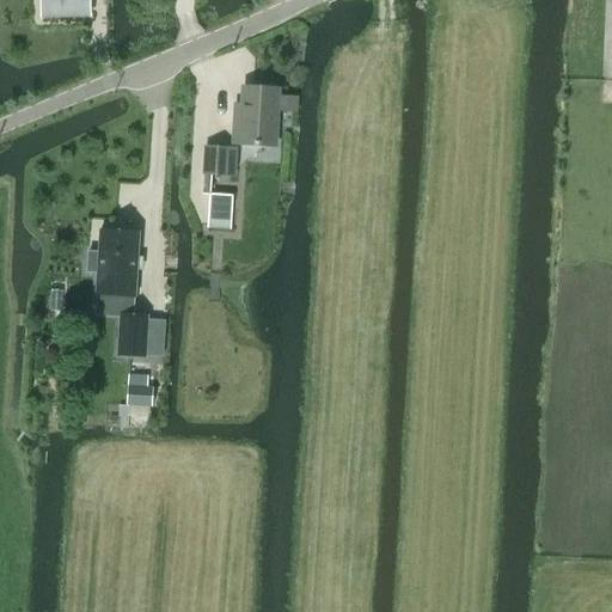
[(43,0),(43,17),(90,17),(90,0),(43,0)]
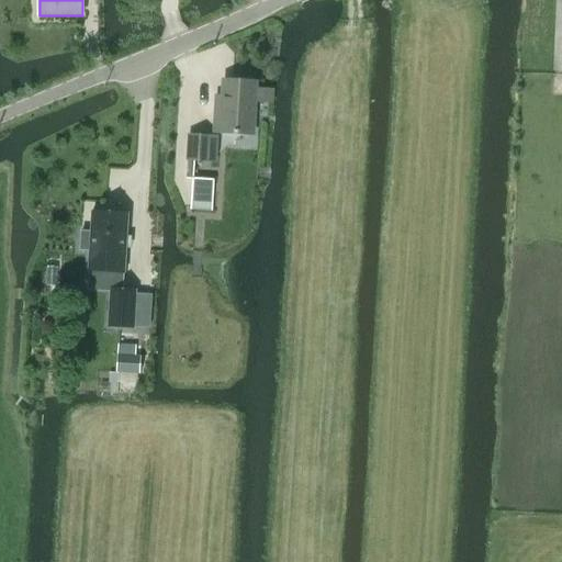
[(216,110),(215,132),(253,134),(254,103),(265,103),(273,104),(274,90),(265,89),(255,89),(255,83),(224,81),(222,110),(216,110)]
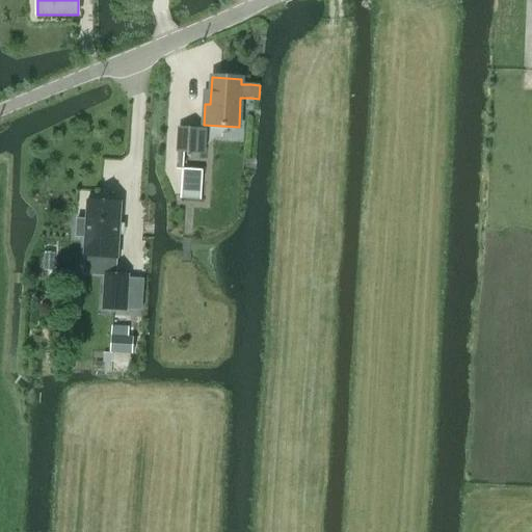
[(193,128),(192,153),(205,154),(207,129),(193,128)]
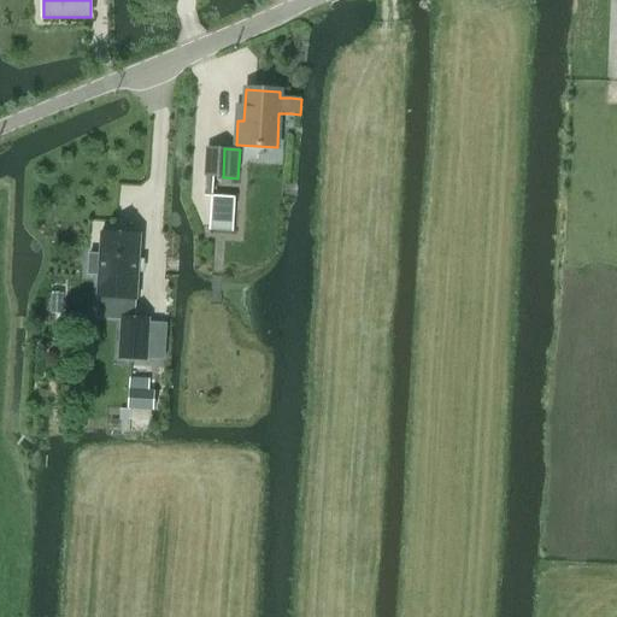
[(211,195),(209,229),(233,231),(235,197),(211,195)]
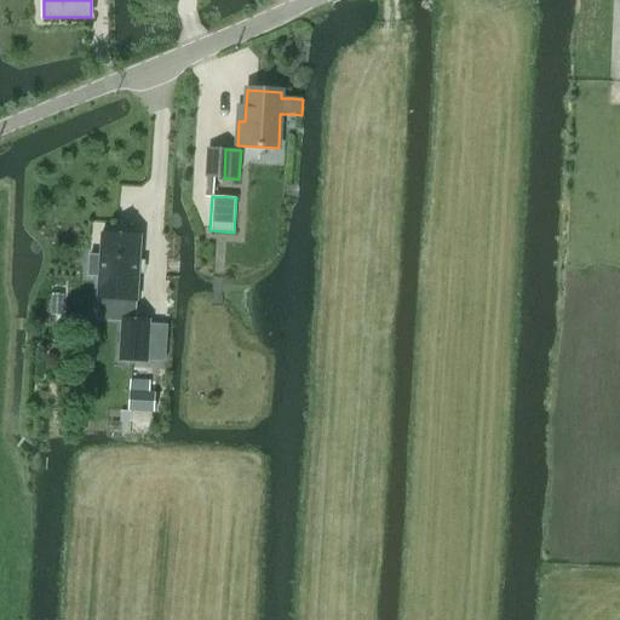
[(90,254),(89,276),(99,277),(97,320),(121,322),(119,360),(148,362),(150,320),(137,320),(142,235),(102,233),(99,256),(90,254)]
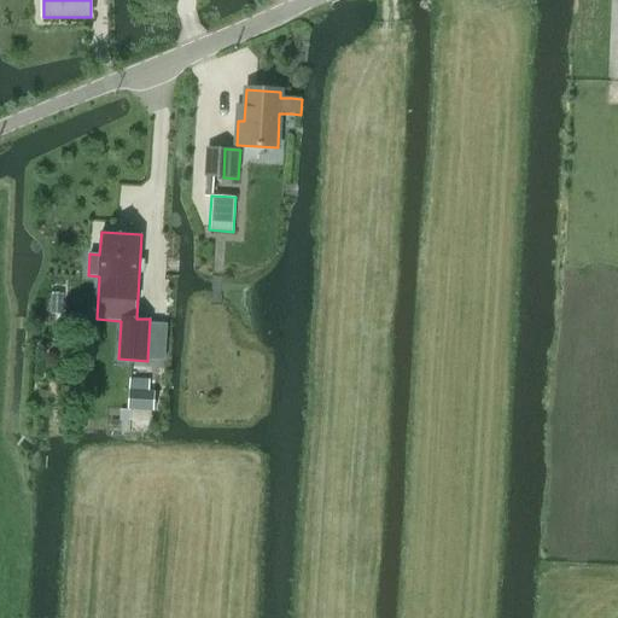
[(129,378),(127,409),(155,410),(156,391),(149,391),(150,379),(129,378)]
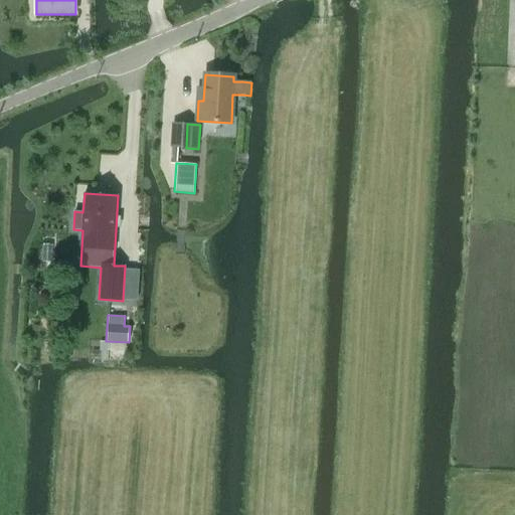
All buildings are outlined.
